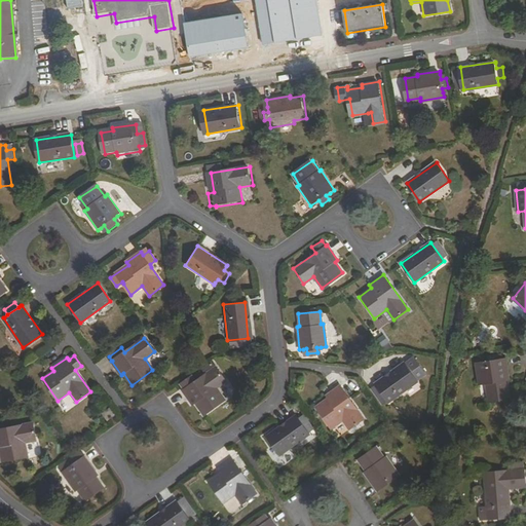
[(476,364),(479,384),(486,383),(489,402),(511,399),(508,380),(510,379),(506,359),(476,364)]
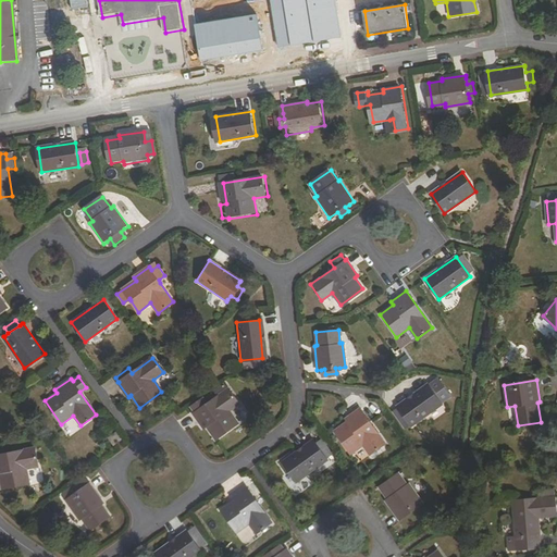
[(396,405),(410,425),(441,404),(428,384),(396,405)]
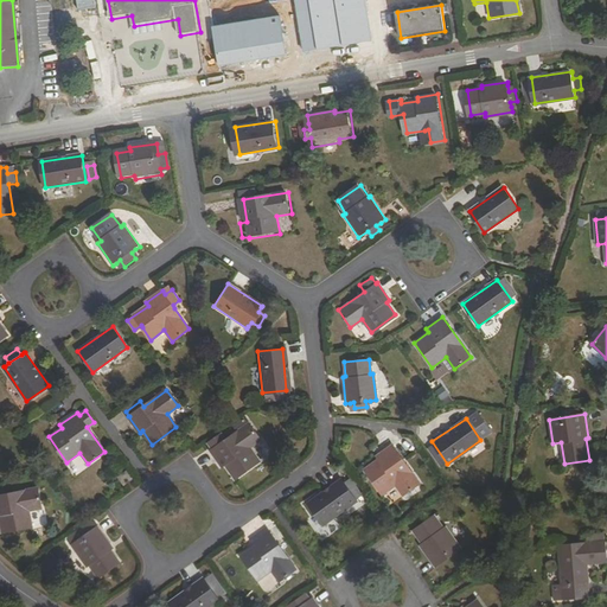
[(209,451),(221,467),(225,464),(236,478),(259,461),(249,447),(259,440),(248,423),(209,451)]
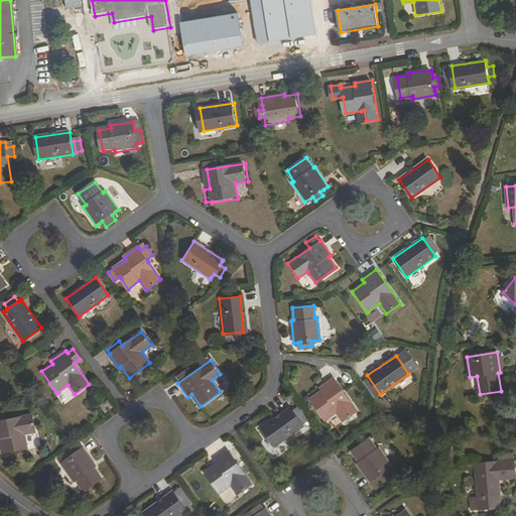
[(318,387),(320,389),(309,398),(324,418),(336,410),(342,418),(356,408),(333,376),(318,387)]
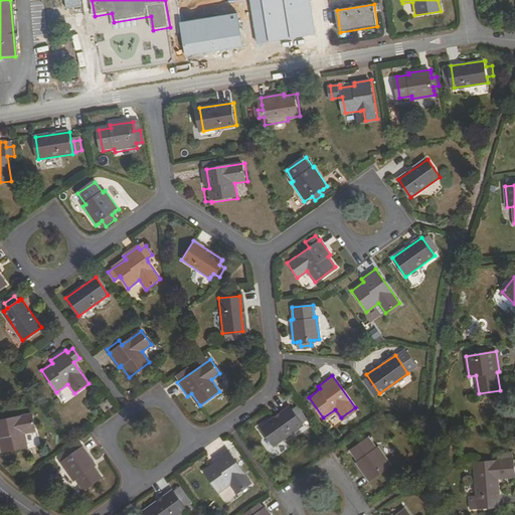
[(106,411),(113,407),(108,400),(101,404),(106,411)]
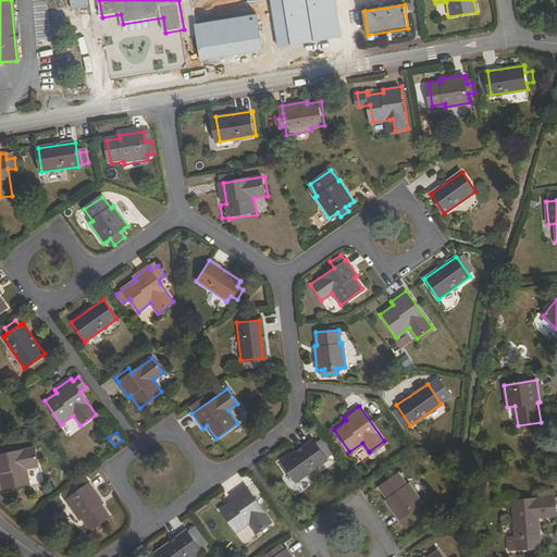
[(281,460),(295,480),(325,458),(311,438),(281,460)]
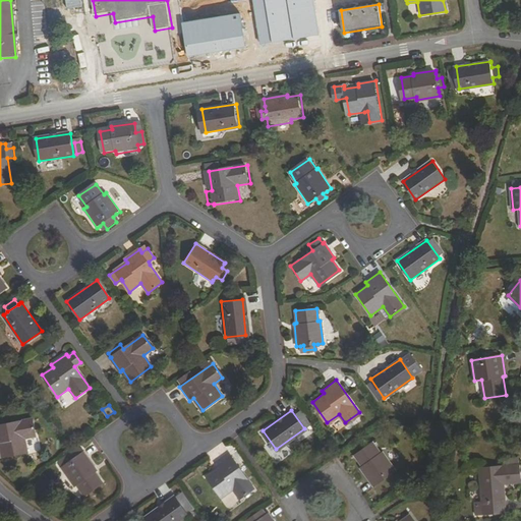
[(0,424),(0,442),(3,457),(27,452),(24,438),(36,435),(32,418),(0,424)]
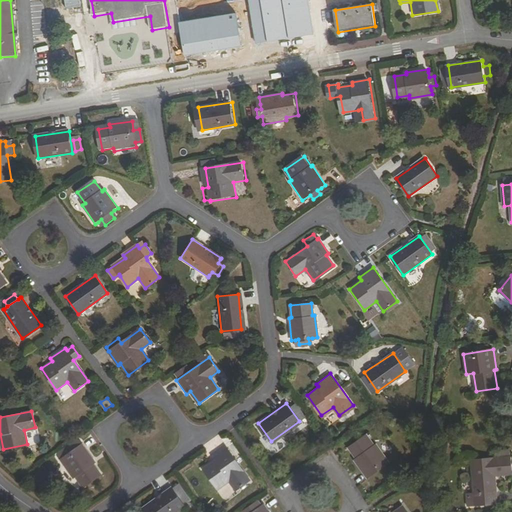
[(354,457),(368,476),(389,460),(375,441),(372,443),(365,433),(349,445),(356,455),(354,457)]
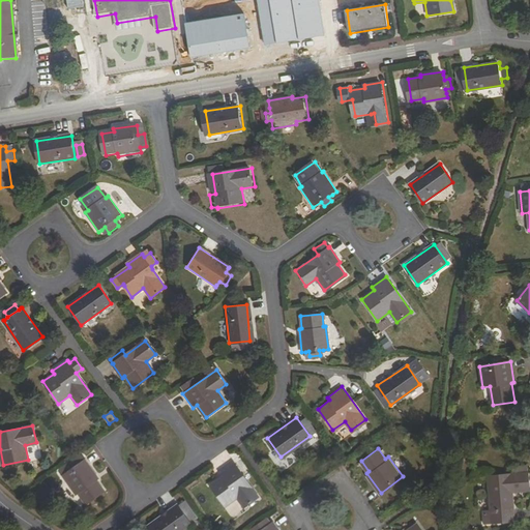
[(104,492),(95,480),(97,478),(84,460),(62,474),(76,495),(78,493),(86,504),(104,492)]
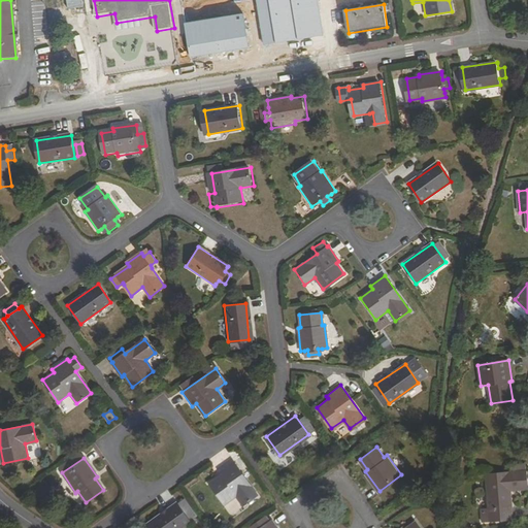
[(237,496),(243,505),(258,495),(233,460),(219,470),(221,473),(208,482),(225,504),(237,496)]
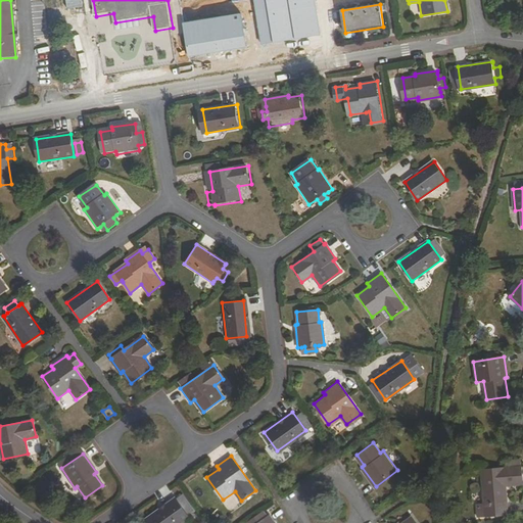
[(482,469),(485,516),(509,514),(506,485),(522,483),(522,466),(482,469)]
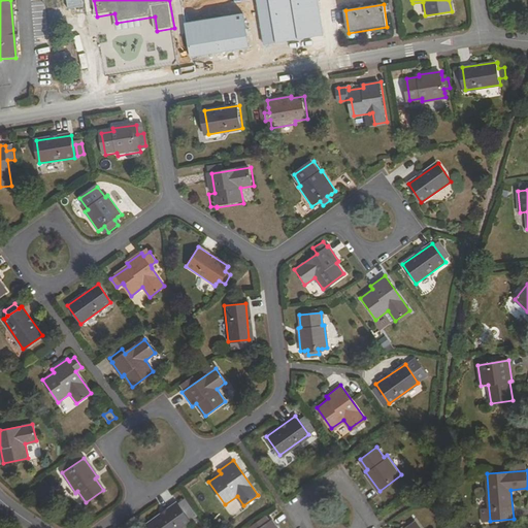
[(149,524),(151,527),(180,527),(191,521),(177,503),(149,524)]
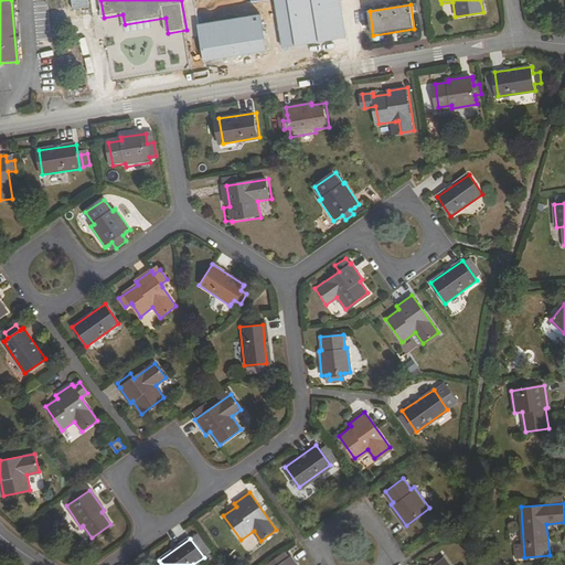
[(269,563),(270,564),(297,564),(291,556),(290,557),(286,551),(269,563)]
